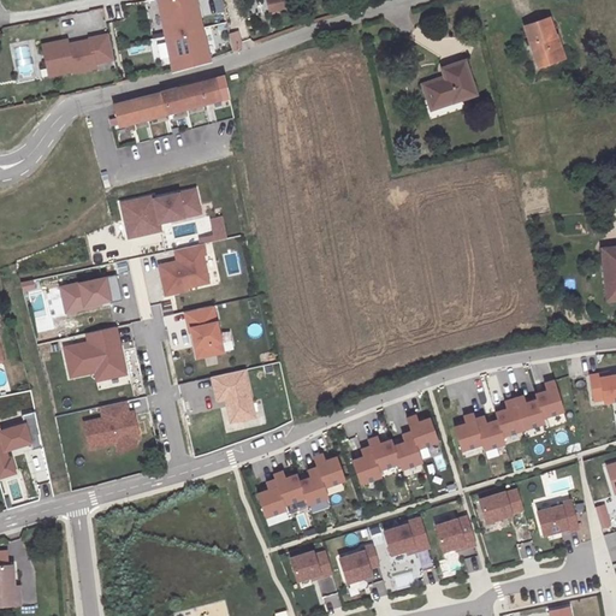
[(157,0),(173,69),(209,60),(195,0),(157,0)]
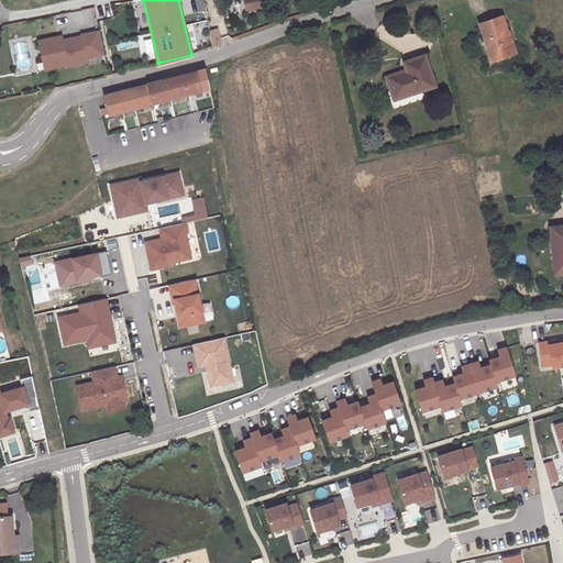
[(258,0),(245,0),(247,11),(261,8),(258,0)]
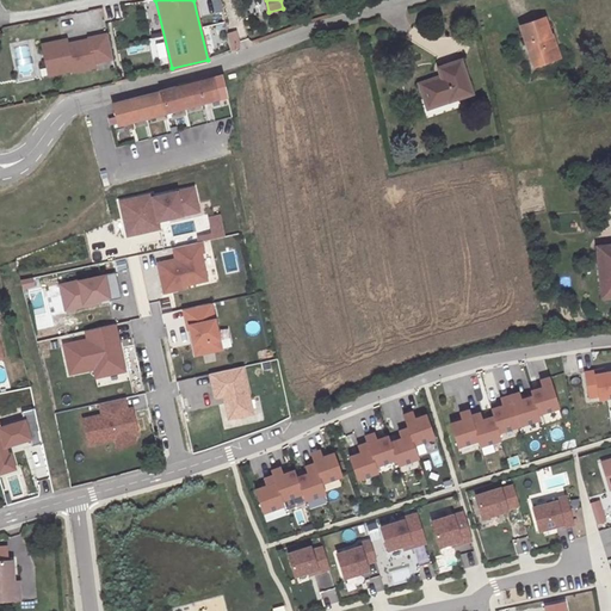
[(544,19),(519,28),(526,49),(531,47),(537,67),(559,60),(551,37),(549,37),(544,19)]
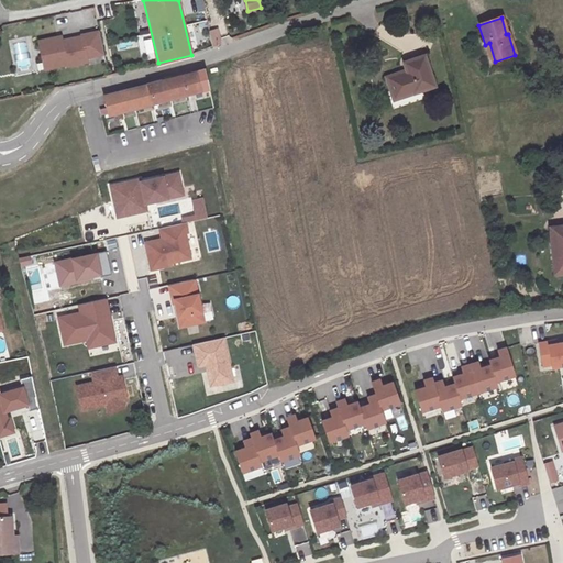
[(102,54),(97,29),(79,33),(79,37),(63,41),(62,36),(37,42),(43,73),(89,64),(88,57),(102,54)]
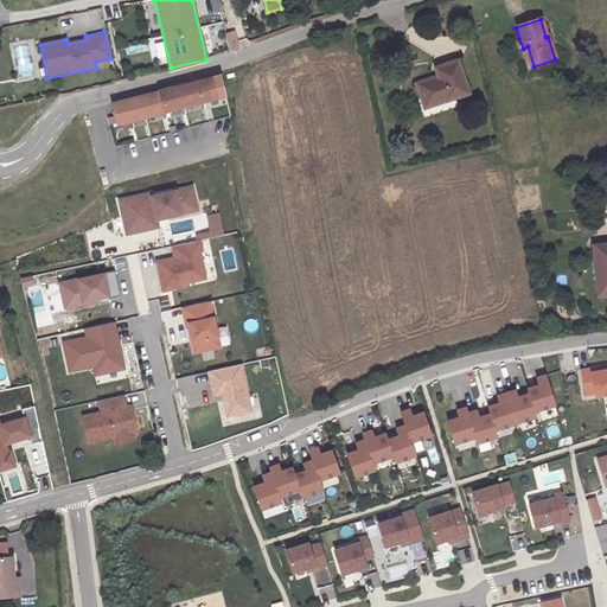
[(235,32),(227,34),(230,49),(238,46),(235,32)]
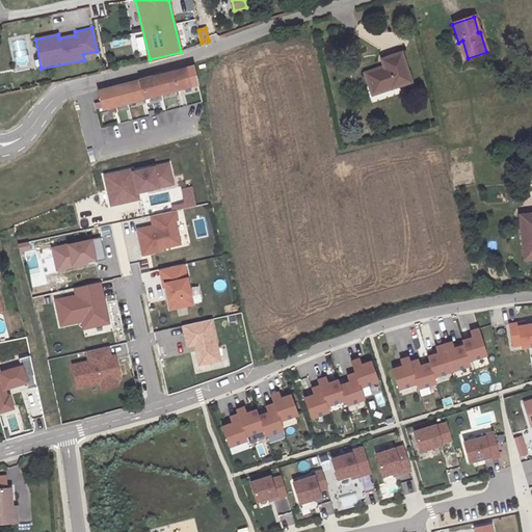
[(364,73),(370,96),(409,83),(399,54),(380,59),(383,65),(364,73)]
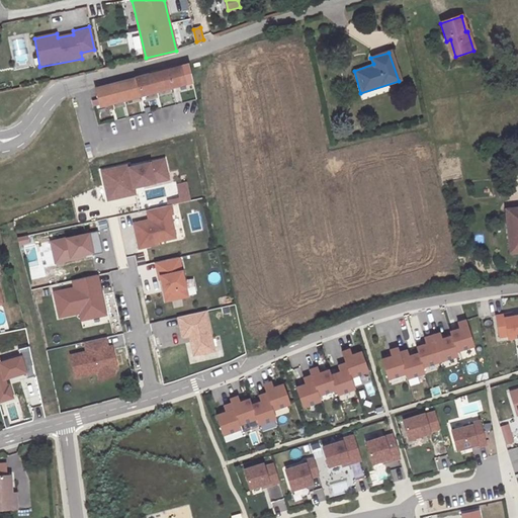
[(192,83),(187,66),(97,89),(101,106),(192,83)]
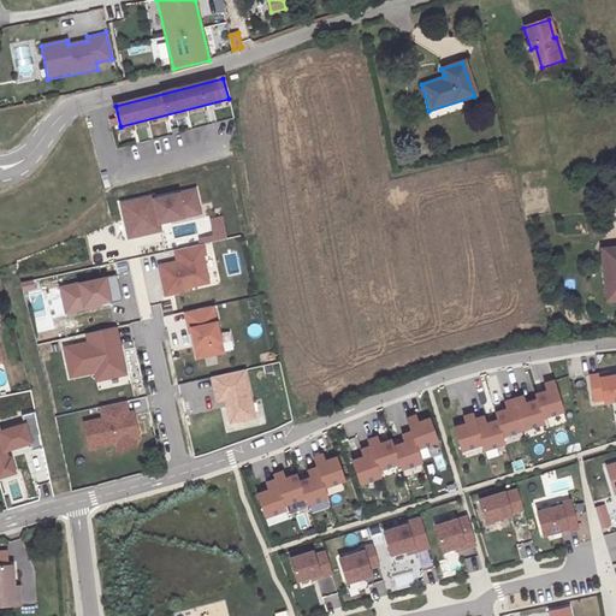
[(199,188),(154,197),(160,223),(203,213),(199,188)]
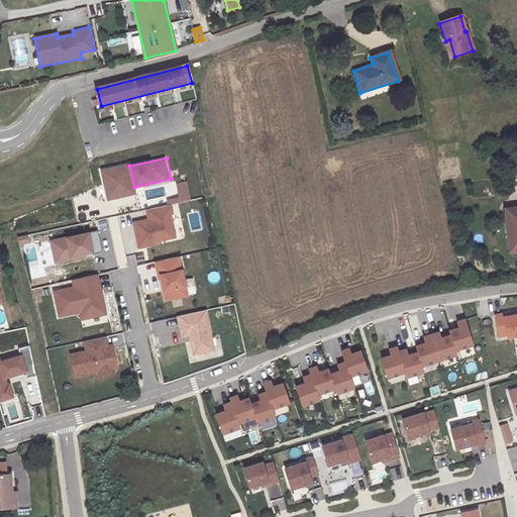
[(134,187),(129,166),(129,164),(101,171),(108,200),(135,194),(134,187)]
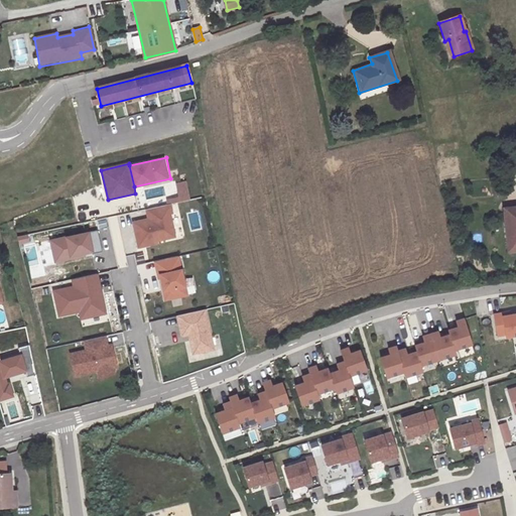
[(103,206),(101,197),(91,199),(93,208),(103,206)]
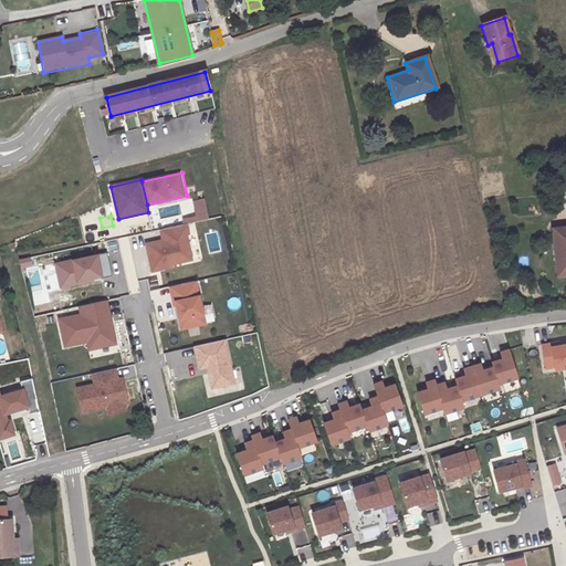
[(161,239),(144,243),(150,269),(190,260),(186,238),(189,237),(186,223),(159,230),(161,239)]
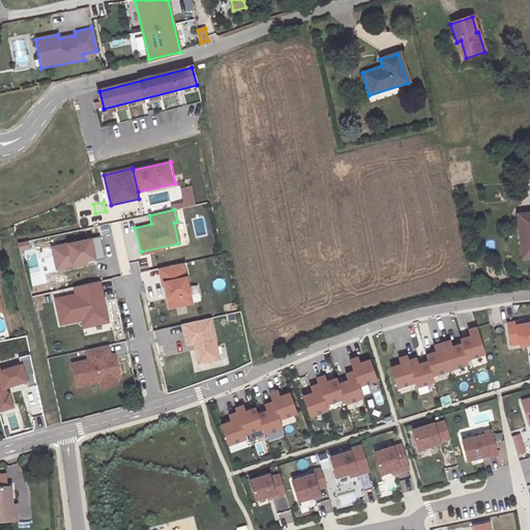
[(529,210),(517,212),(519,234),(525,233),(527,257),(529,256),(529,210)]
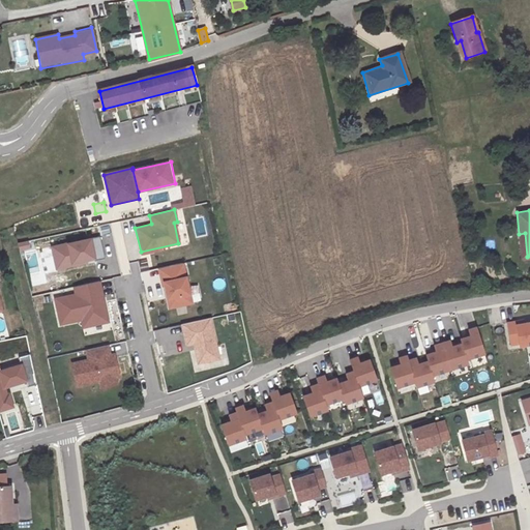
[(100,236),(54,246),(58,267),(106,258),(100,236)]
